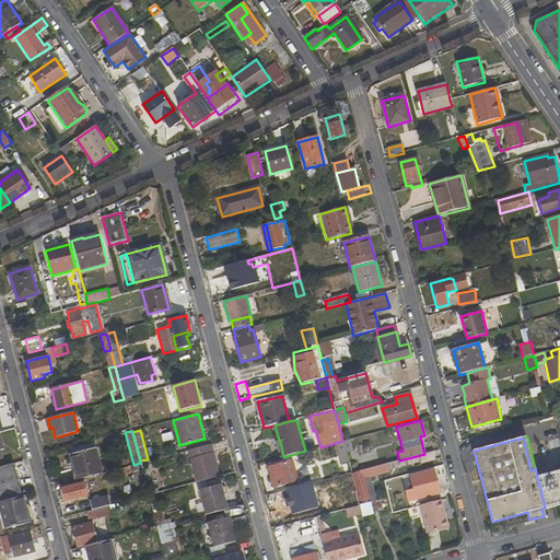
[(352,451),(350,439),(342,441),(346,453),(352,451)]
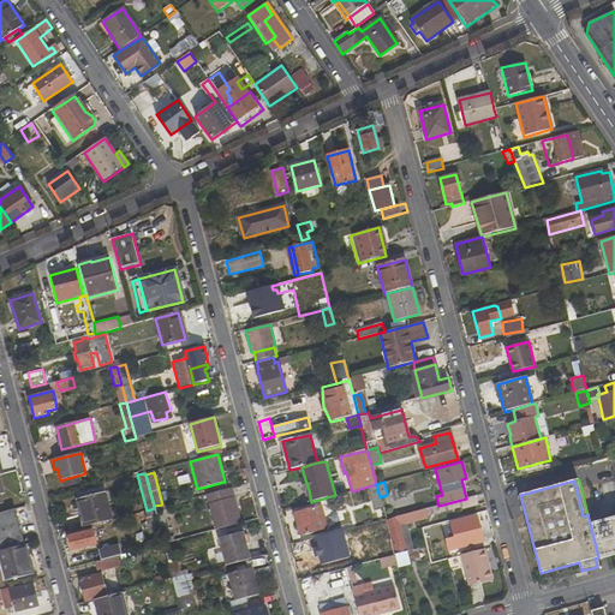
[(368,487),(374,509),(382,507),(380,497),(376,484),(368,487)]
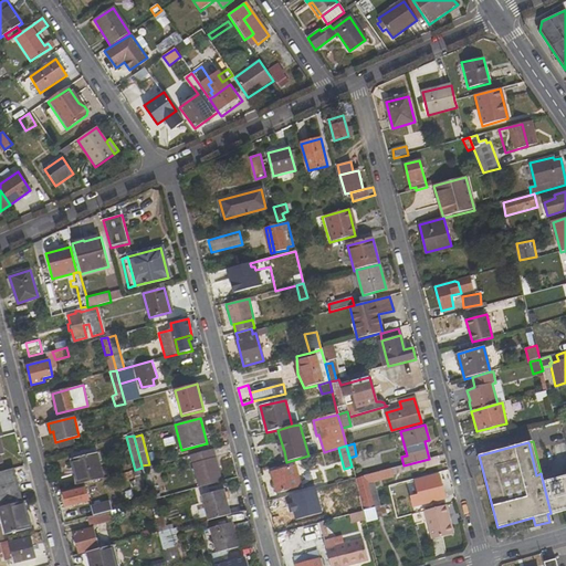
[(190,456),(199,488),(209,484),(222,481),(213,449),(190,456)]
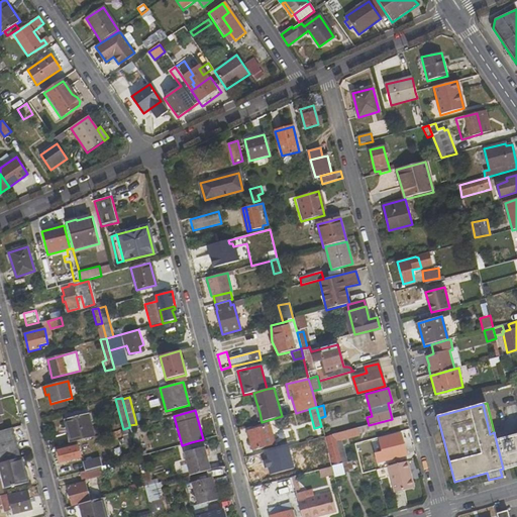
[(89,413),(64,420),(67,430),(71,429),(74,442),(95,436),(89,413)]
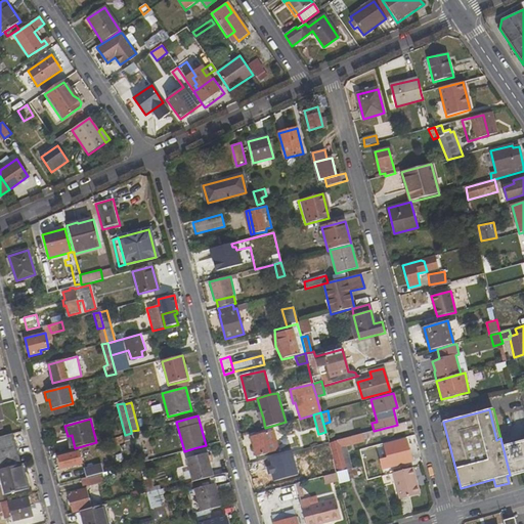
[(374,431),(329,443),(333,461),(336,473),(346,471),(341,448),(347,447),(364,442),(364,440),(395,432),(395,434),(407,430),(406,423),(397,425),(374,431)]
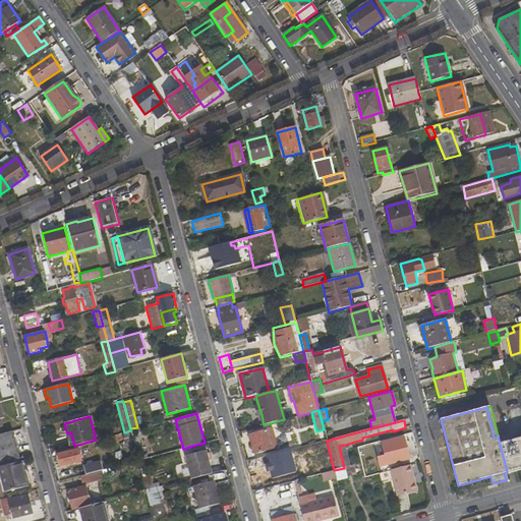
[(254,453),(277,448),(272,428),(249,435),(254,453)]
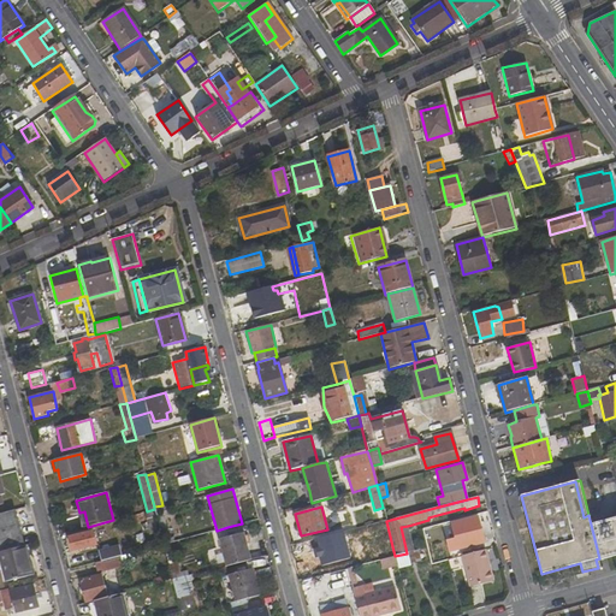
[(0,552),(25,545),(16,510),(0,514),(0,552)]
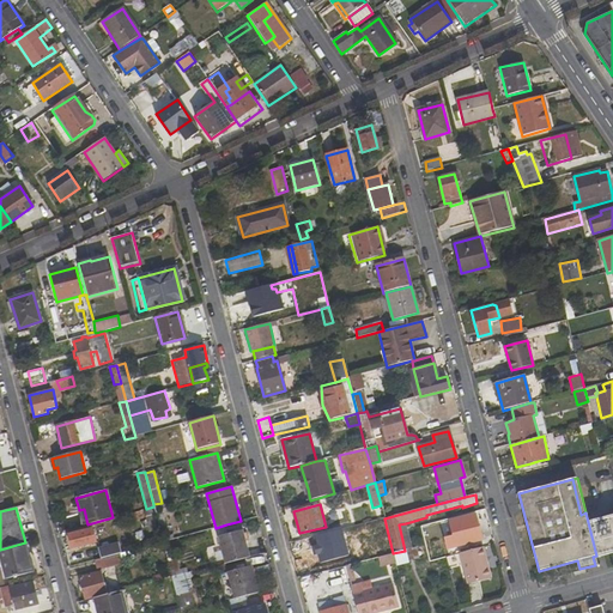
[(150,532),(158,530),(152,509),(144,511),(150,532)]
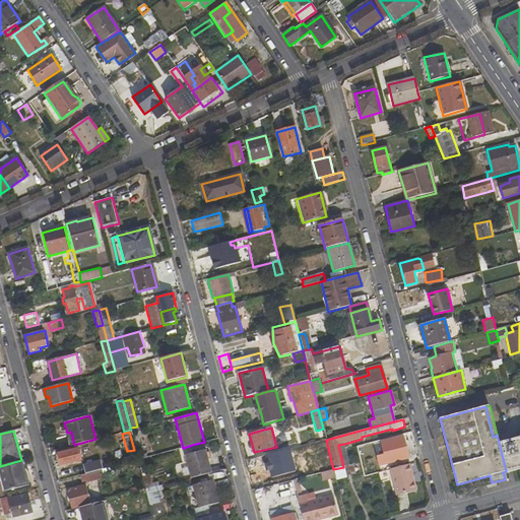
[(513,433),(501,437),(502,442),(514,439),(513,433)]
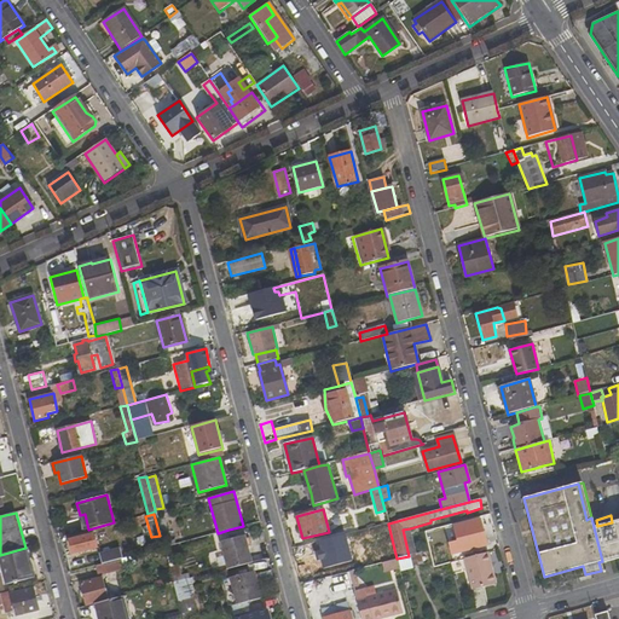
[(166,519),(157,521),(162,538),(171,536),(166,519)]
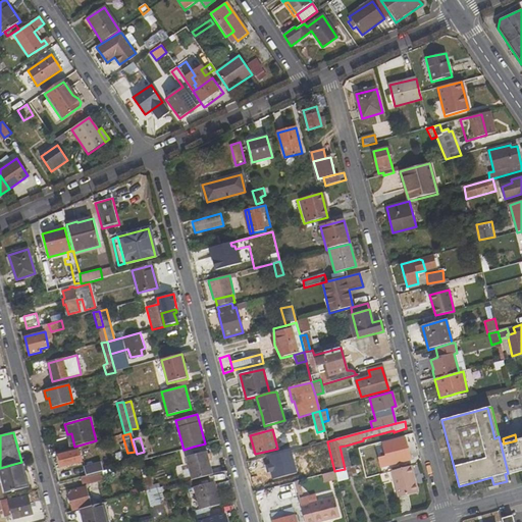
[(381,467),(410,460),(405,437),(382,444),(385,457),(378,459),(381,467)]
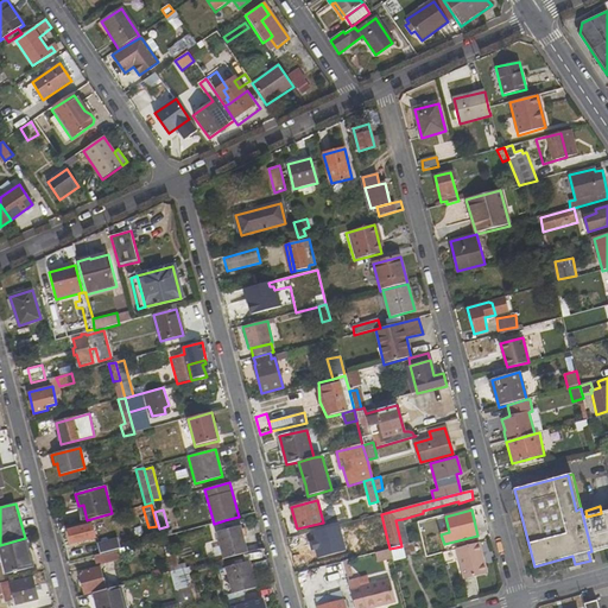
[(607,511),(601,513),(587,517),(583,518),(591,551),(593,553),(599,551),(607,549),(607,511)]
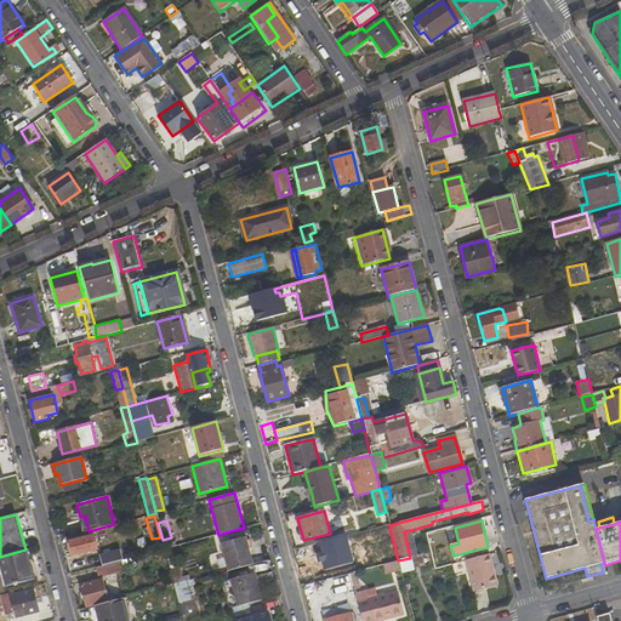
[(417,556),(411,530),(404,531),(410,558),(417,556)]
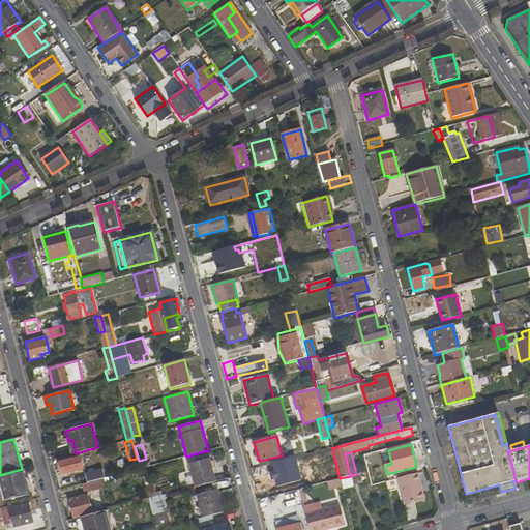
[(186,457),(195,488),(216,481),(210,459),(197,462),(196,453),(186,457)]
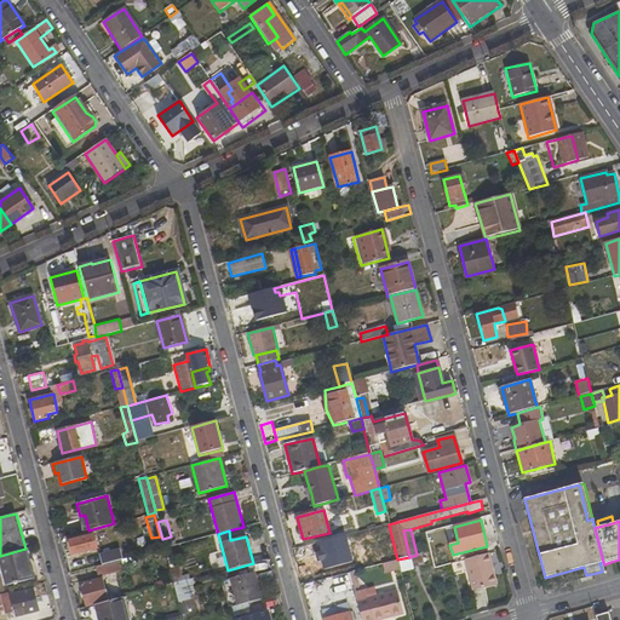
[(73,554),(97,547),(93,534),(69,540),(73,554)]
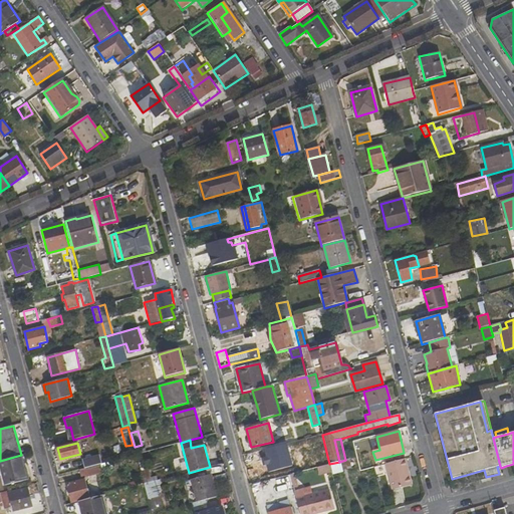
[(280,450),(275,451),(274,449),(253,454),(258,472),(267,470),(267,466),(277,464),(277,463),(283,461),(280,450)]
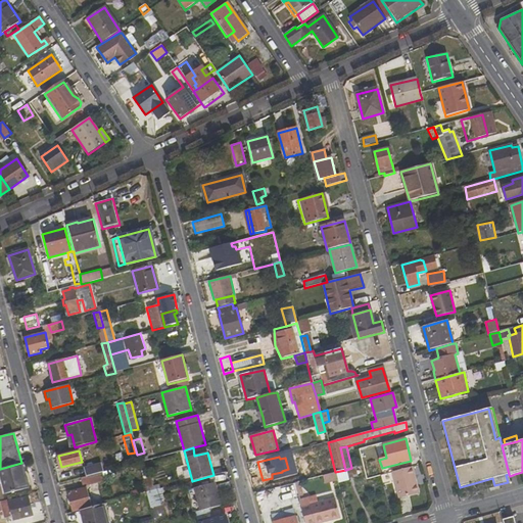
[(321,463),(324,475),(328,474),(335,472),(332,460),(321,463)]
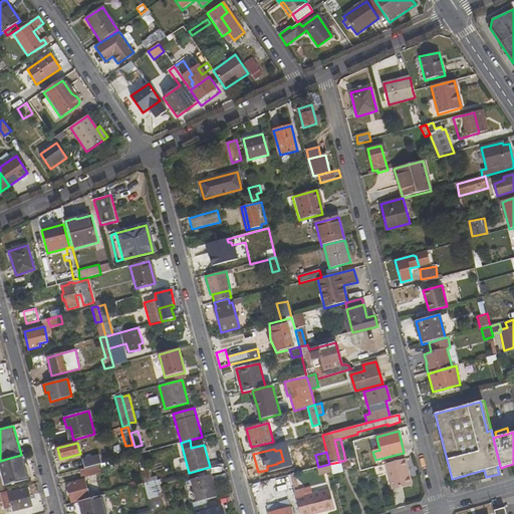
[(28,461),(23,462),(21,455),(0,461),(0,476),(2,485),(27,479),(24,467),(28,466),(29,466),(28,461)]
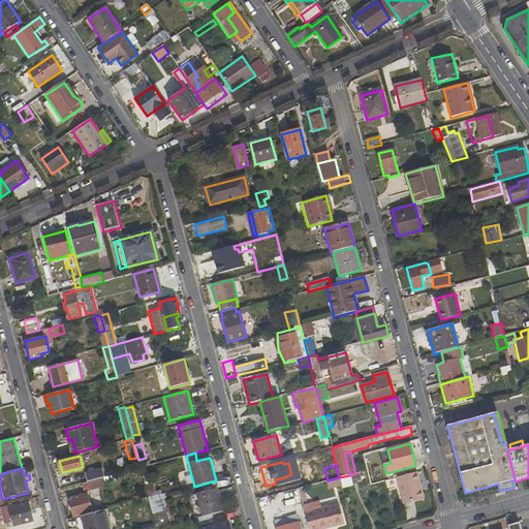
[(101,470),(86,473),(87,483),(103,477),(101,470)]
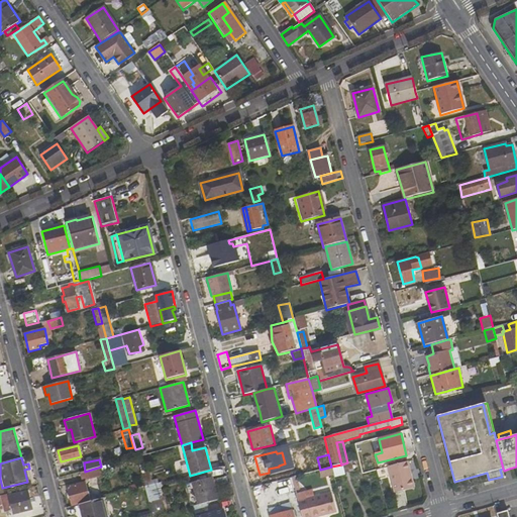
[(350,461),(347,462),(341,464),(344,474),(353,471),(350,461)]
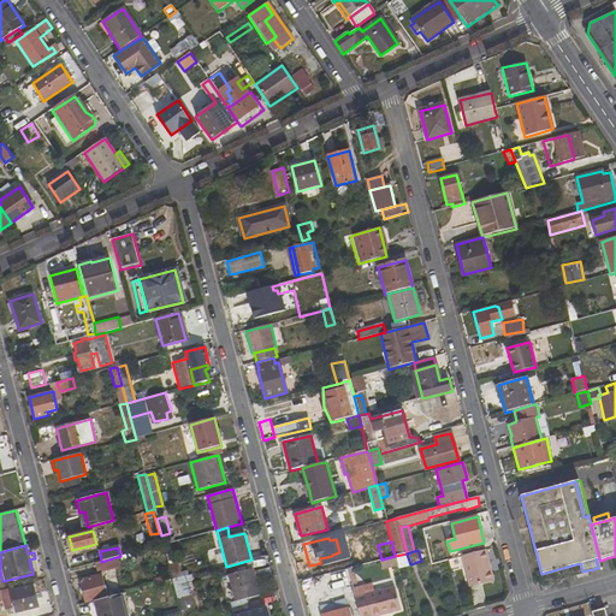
[(486,564),(489,564),(485,551),(462,557),(471,587),(493,581),(490,570),(487,572),(486,564)]
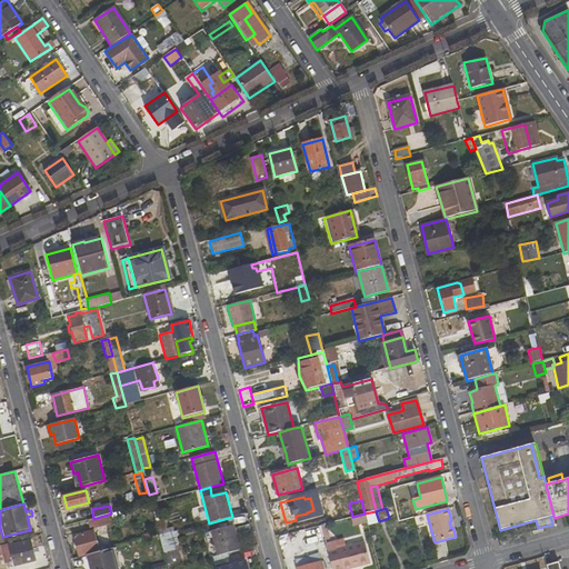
[(365,513),(368,521),(369,526),(379,523),(379,521),(376,511),(365,513)]
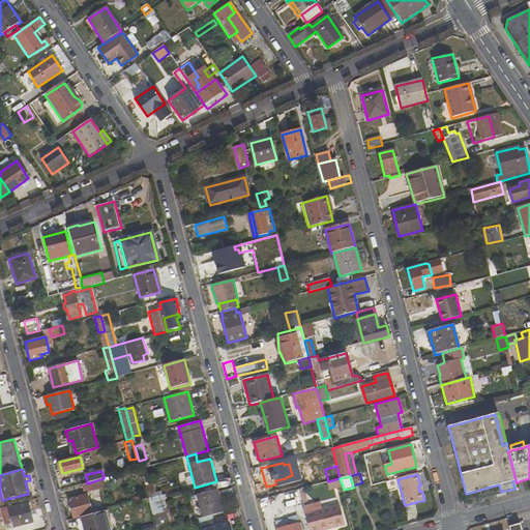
[(104,478),(87,483),(82,484),(84,493),(106,487),(104,478)]
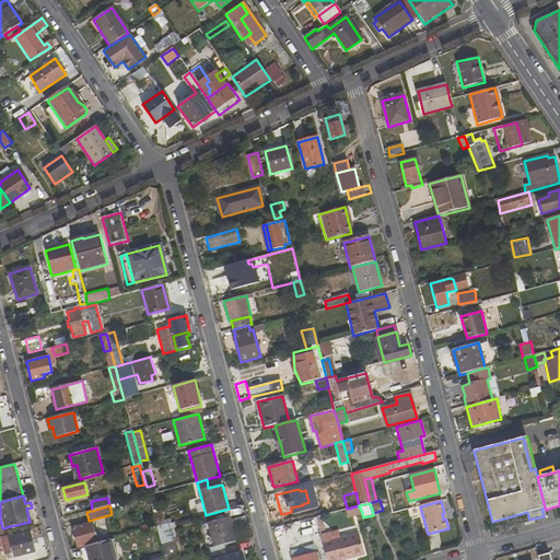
[(351,508),(353,515),(362,513),(359,505),(351,508)]
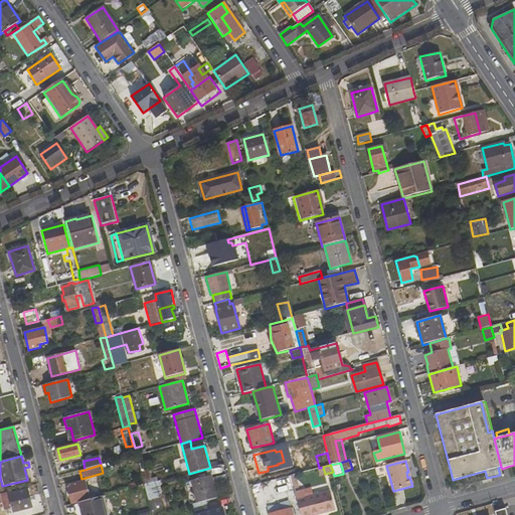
[(141,471),(145,485),(150,484),(157,482),(156,477),(151,478),(149,469),(141,471)]
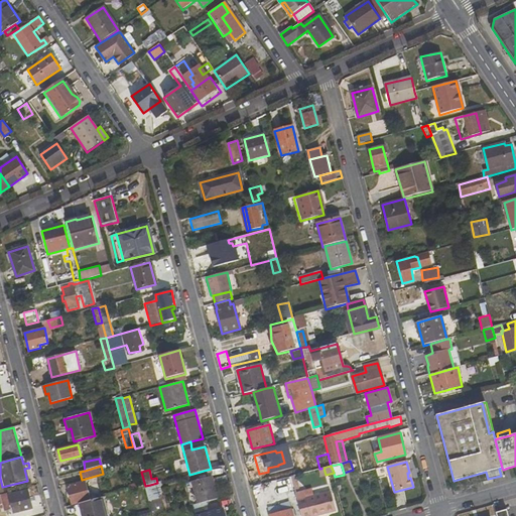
[(191,482),(197,504),(219,499),(213,476),(191,482)]
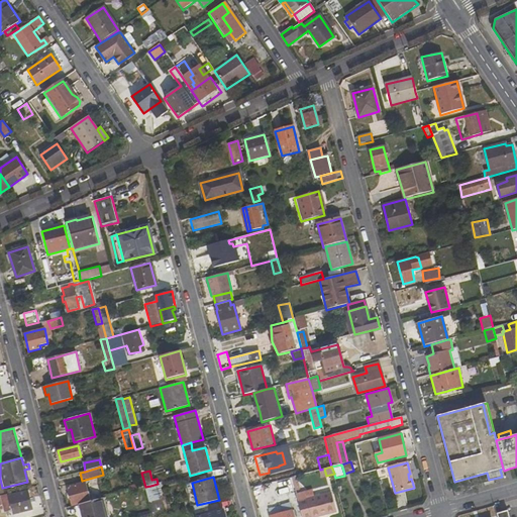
[(85,482),(68,487),(73,507),(79,505),(90,502),(85,482)]
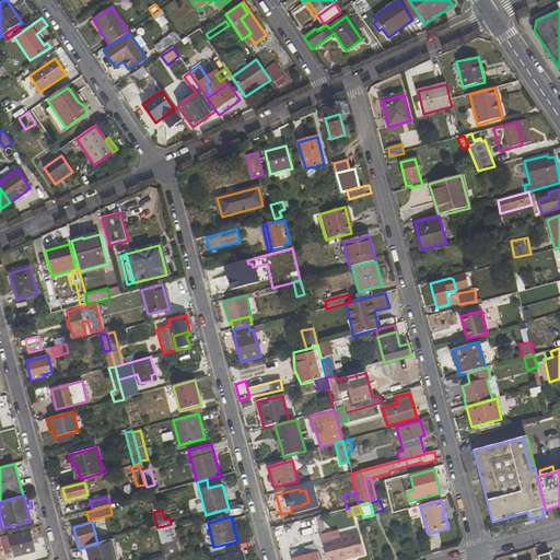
[(159,532),(166,559),(181,556),(176,539),(166,543),(163,531),(159,532)]
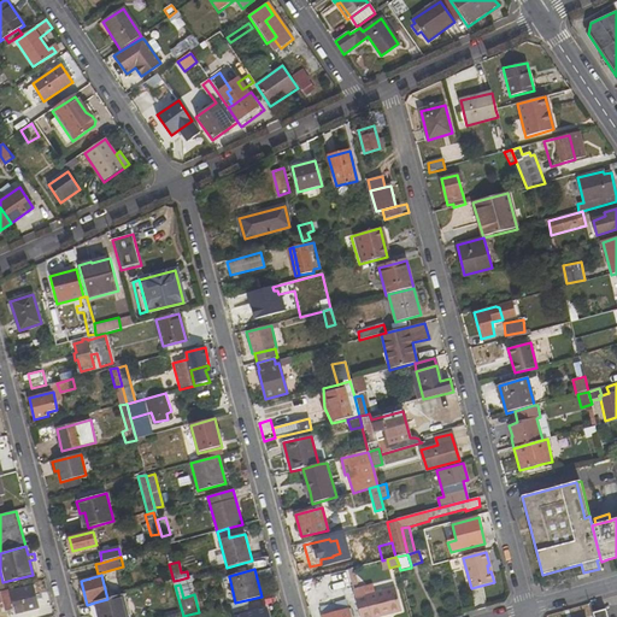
[(395,586),(357,598),(362,616),(372,616),(401,609),(395,586)]
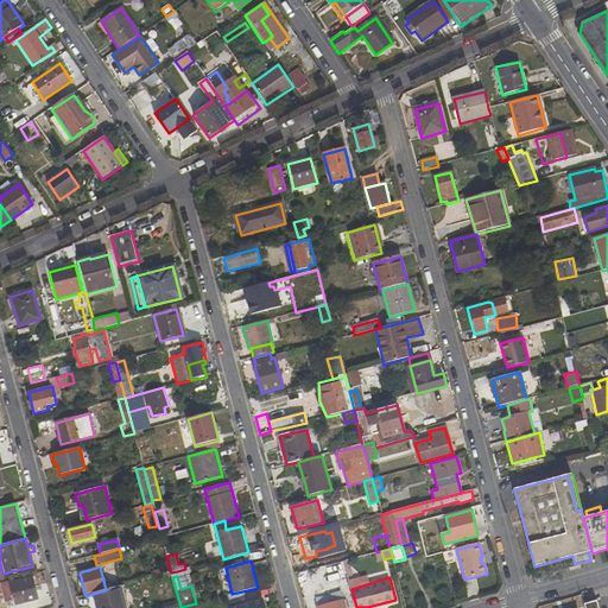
[(38,600),(32,578),(10,583),(13,596),(16,606),(38,600)]
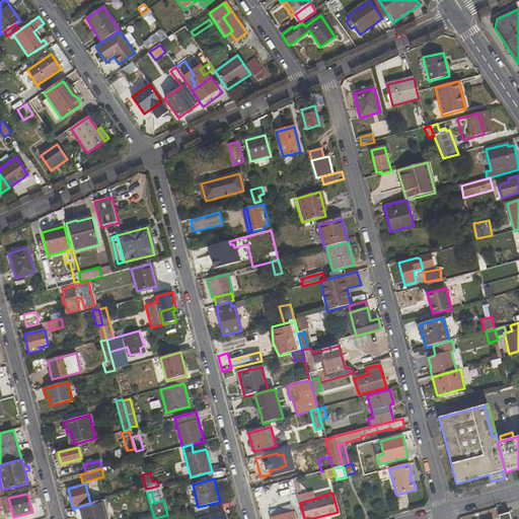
[(90,504),(79,507),(81,518),(108,518),(103,500),(90,504)]
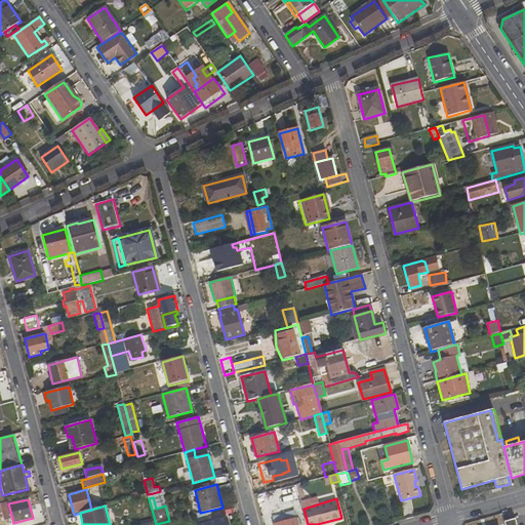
[(274,524),(298,524),(295,511),(272,517),(274,524)]
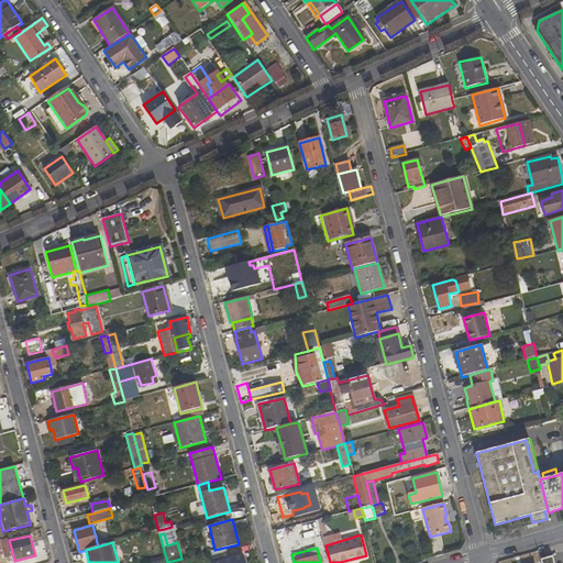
[(79,552),(81,562),(88,562),(86,550),(79,552)]
